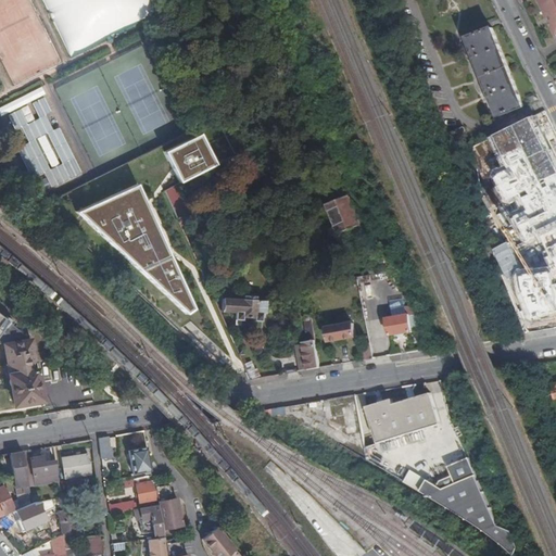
[(43,0),(65,52),(152,16),(144,0),(43,0)]
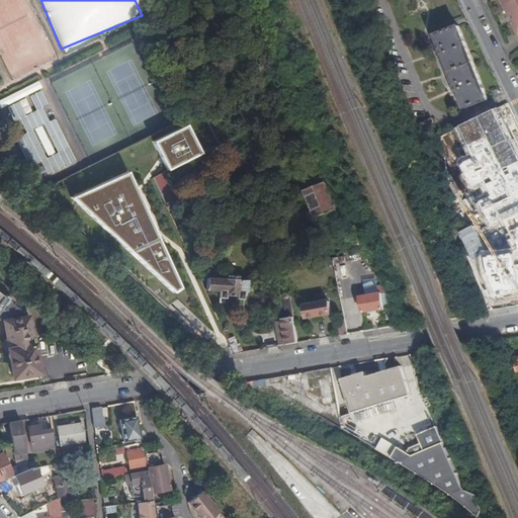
[(517,0),(505,0),(517,26),(517,0)]
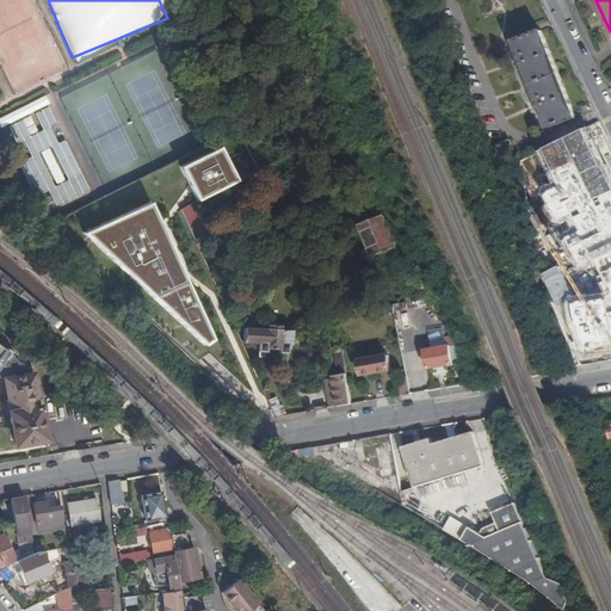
[(193,37),(189,29),(176,35),(180,43),(193,37)]
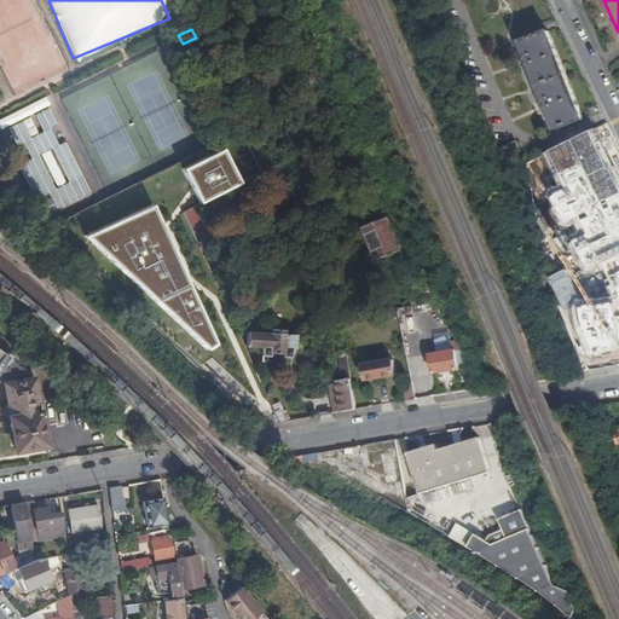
[(522,42),(525,50),(519,52),(525,63),(530,62),(542,93),(536,96),(542,105),(547,104),(556,129),(584,119),(549,32),(522,42)]
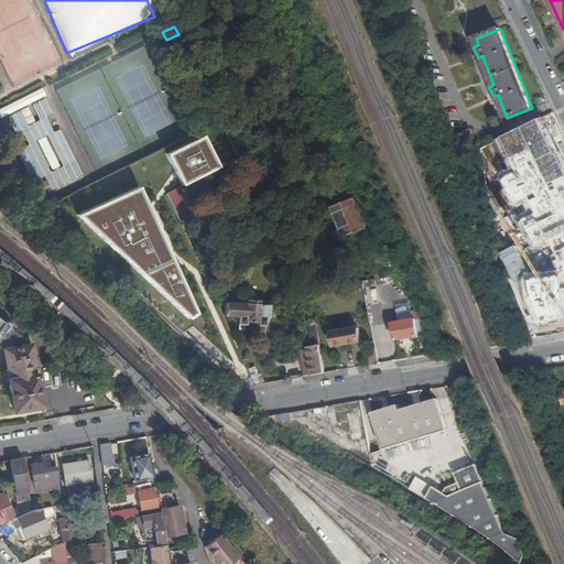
[(51,190),(82,176),(61,128),(53,132),(45,116),(52,114),(41,89),(0,106),(0,116),(1,118),(7,116),(14,132),(22,129),(29,145),(18,150),(31,181),(44,174),(51,190)]
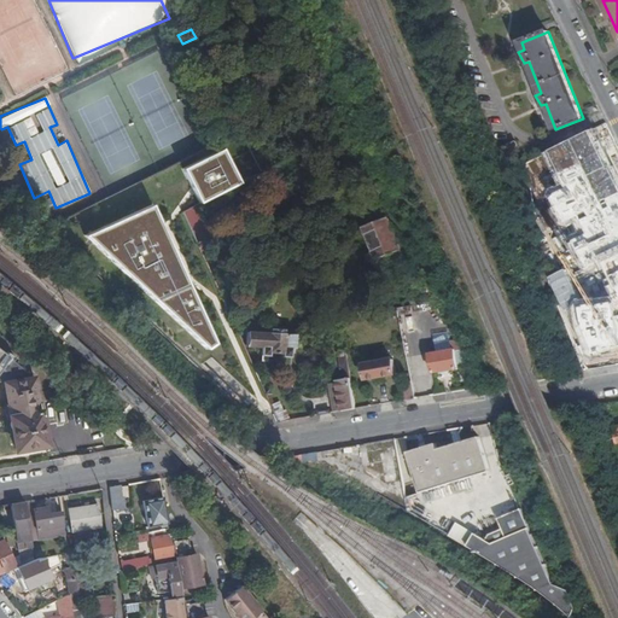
[(334,123),(338,130),(342,129),(348,127),(349,126),(345,118),(334,123)]
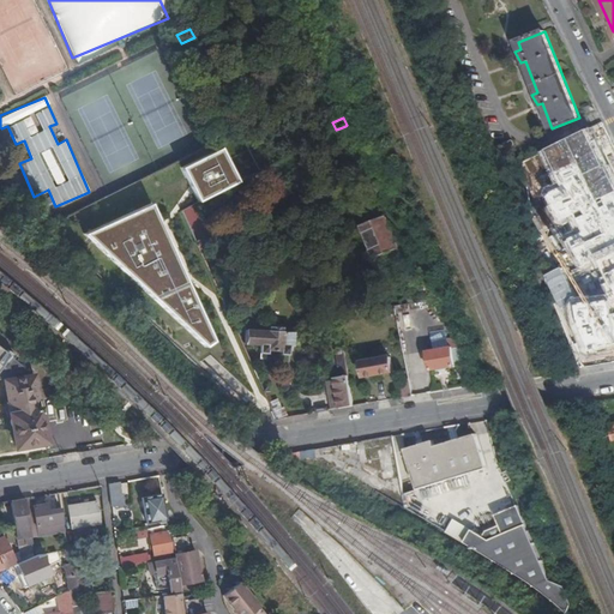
[(332,132),(325,137),(327,145),(344,139),(339,128),(336,130),(332,132)]
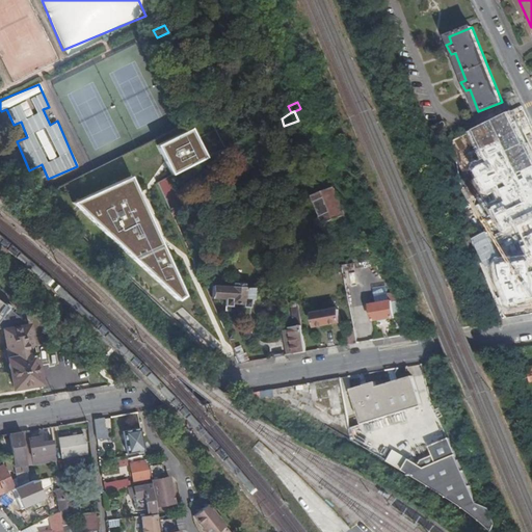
[(507,113),(487,124),(499,145),(519,136),(507,113)]
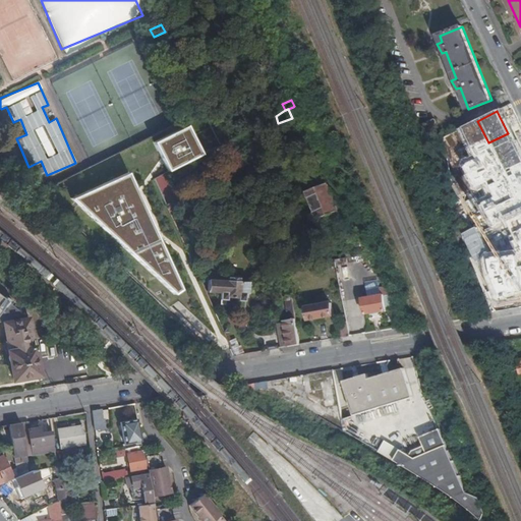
[(423,133),(438,127),(435,119),(420,125),(423,133)]
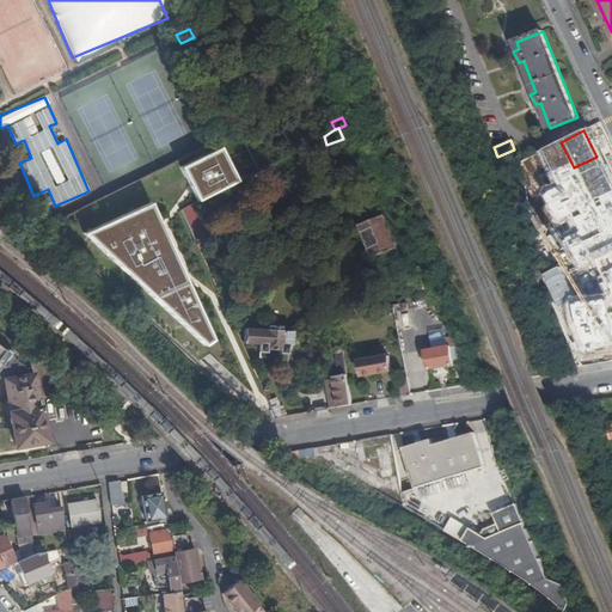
[(221,147),(183,165),(200,197),(237,178),(221,147)]
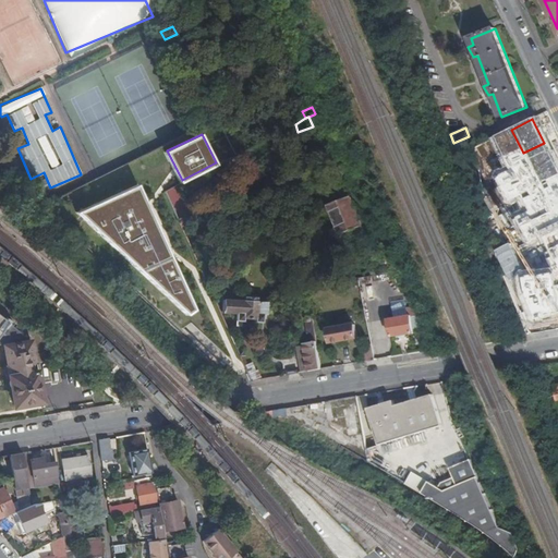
[(496,137),(475,147),(478,164),(482,162),(481,159),(498,150),(495,145),(498,143),(501,149),(501,148),(496,137)]
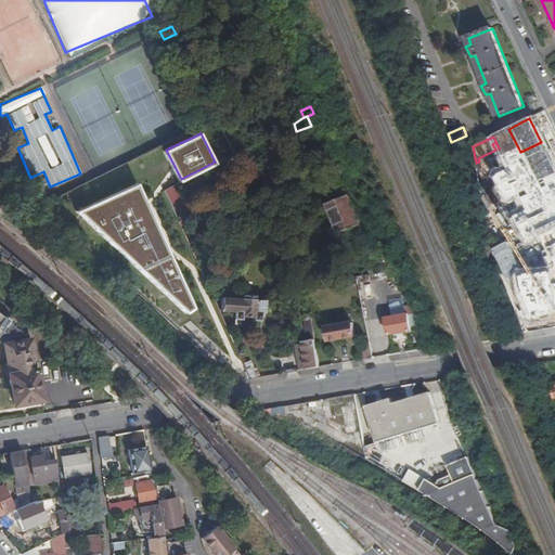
[(546,152),(516,162),(524,181),(542,176),(553,171),(546,152)]
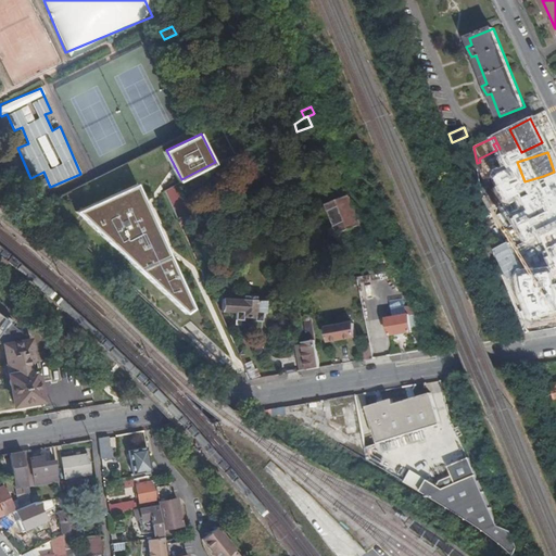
[(543,176),(525,181),(526,185),(544,178),(543,176)]
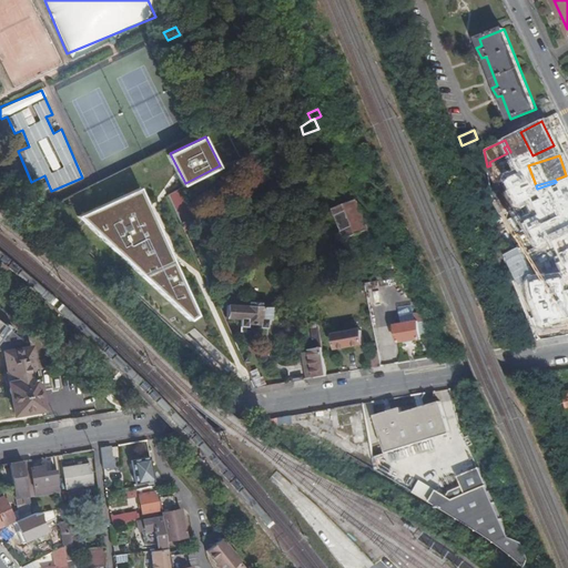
[(141,188),(79,215),(192,318),(199,315),(141,188)]
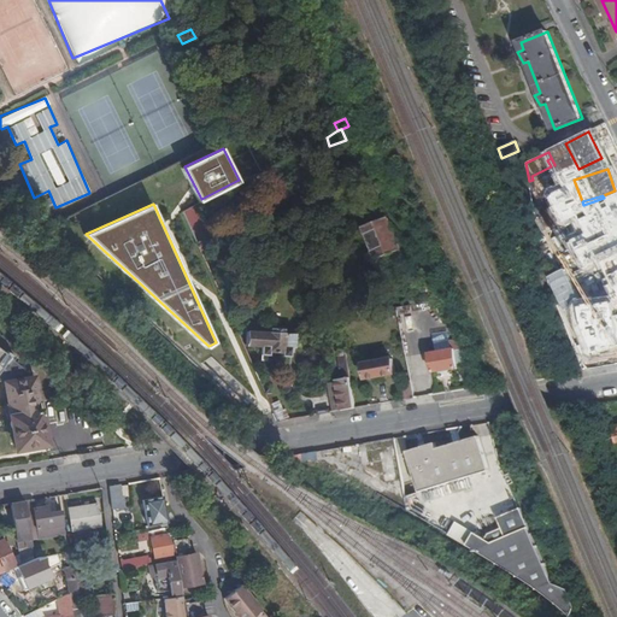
[(370,252),(371,252),(374,260),(377,260),(377,262),(378,262),(378,259),(400,251),(401,252),(403,252),(388,216),(388,217),(385,209),(360,218),(364,225),(360,228),(362,229),(364,228),(365,231),(363,233),(364,234),(366,234),(374,251),(370,252)]
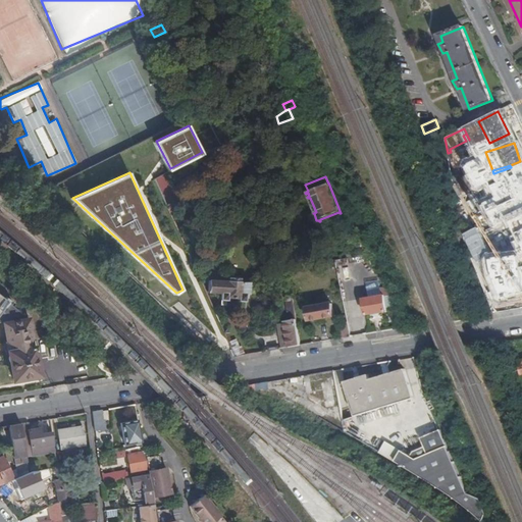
[(455,192),(458,206),(467,205),(464,189),(455,192)]
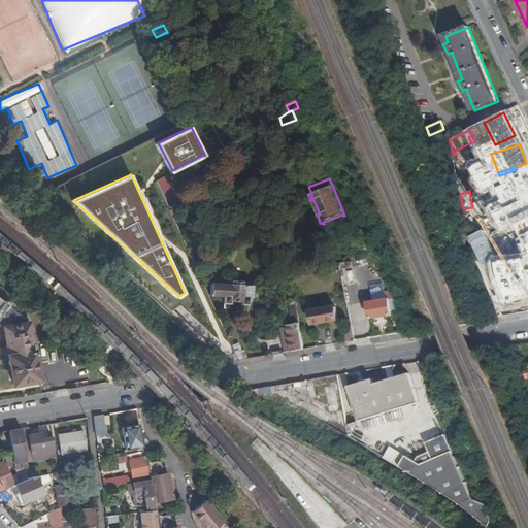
[(504,202),(480,210),(486,230),(510,222),(504,202)]
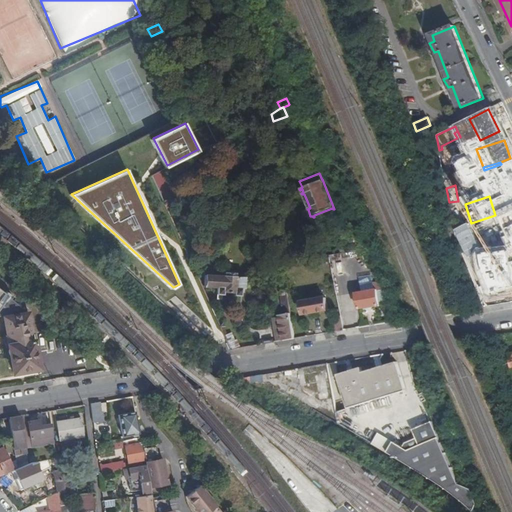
[(453,230),(459,247),(474,243),(468,225),(453,230)]
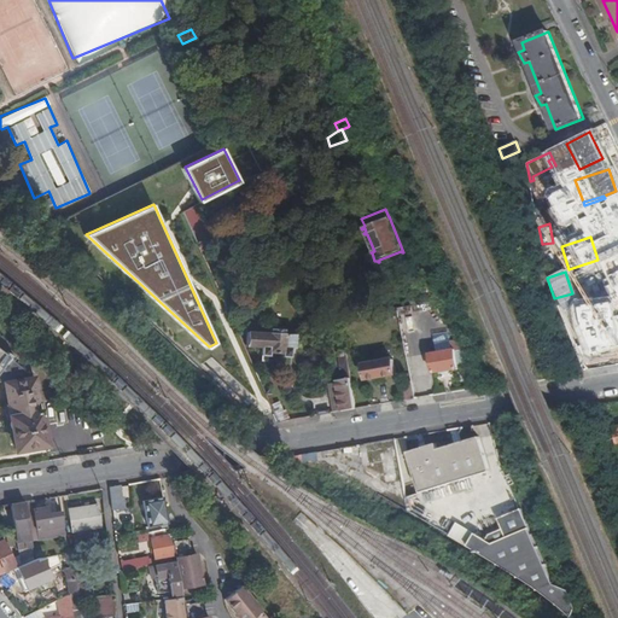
[(582,315),(582,318),(583,322),(586,337),(588,340),(593,343),(598,344),(605,340),(607,337),(608,334),(604,310),(596,313),(595,308),(586,309),(587,314),(582,315)]
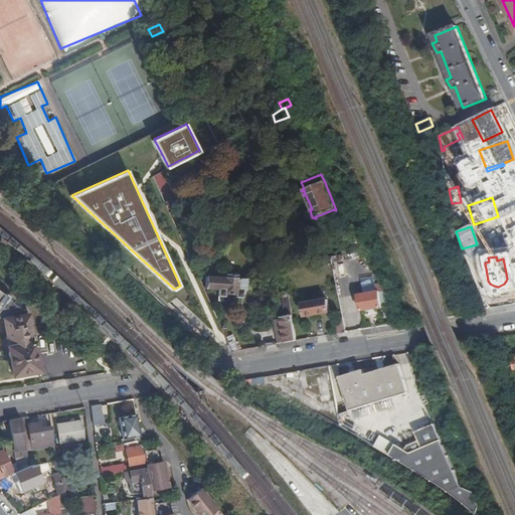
[(224,277),(197,276),(202,287),(219,288),(218,295),(224,295),(224,292),(236,293),(236,295),(242,296),(242,289),(244,289),(245,278),(234,278),(235,276),(227,275),(227,277),(224,277)]
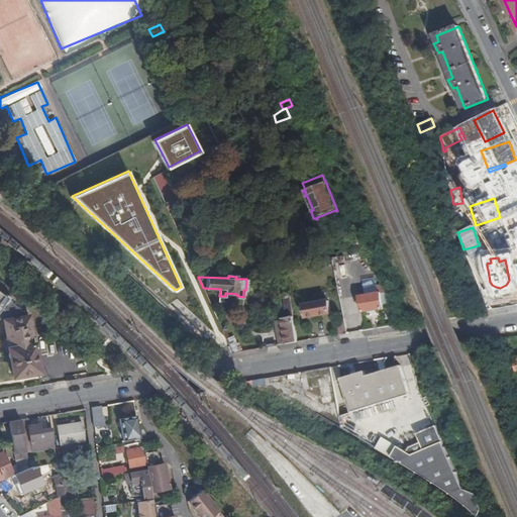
[(380,292),(359,295),(363,312),(383,309),(380,292)]
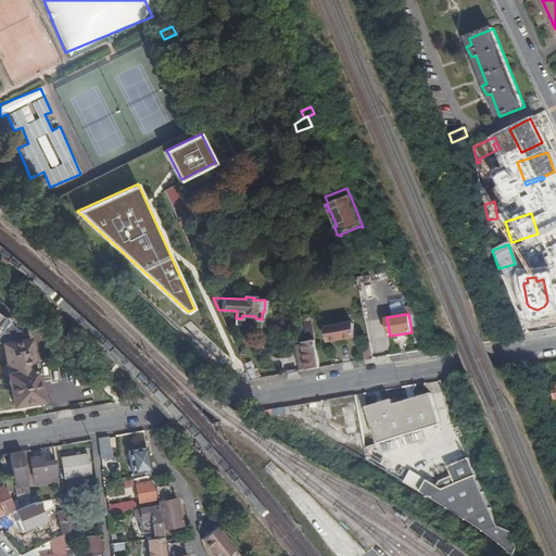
[(327,328),(330,341),(356,337),(354,324),(327,328)]
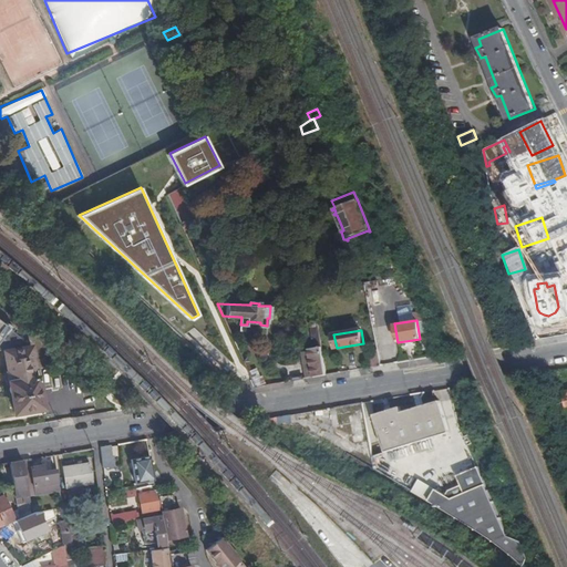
[(236,344),(238,349),(249,373),(253,372),(251,368),(250,369),(247,360),(247,359),(246,356),(248,354),(243,342),(236,344)]
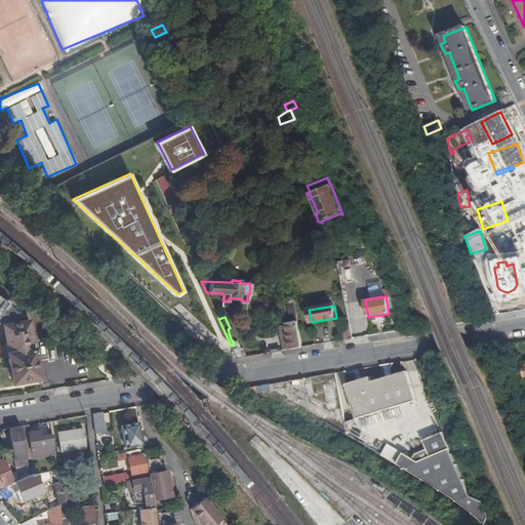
[(303,347),(297,318),(292,319),(289,320),(289,322),(286,322),(286,324),(289,335),(283,336),(285,350),(303,347)]
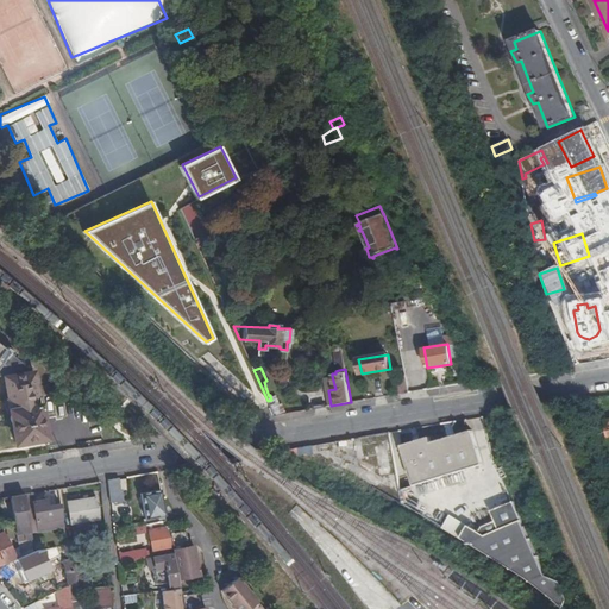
[(45,438),(33,374),(33,372),(5,377),(8,401),(10,412),(10,418),(11,421),(12,424),(16,443),(45,438)]
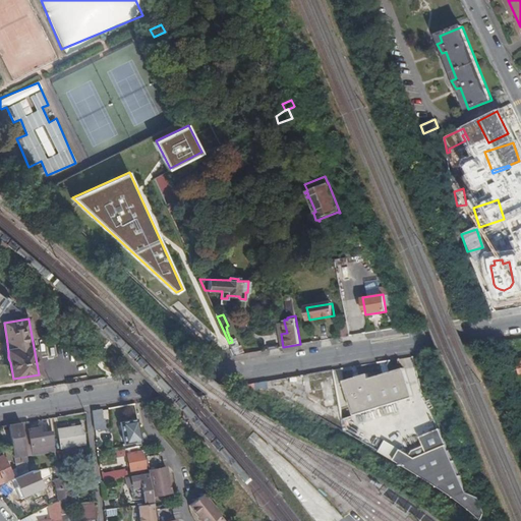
[(350,336),(347,321),(338,323),(341,338),(350,336)]
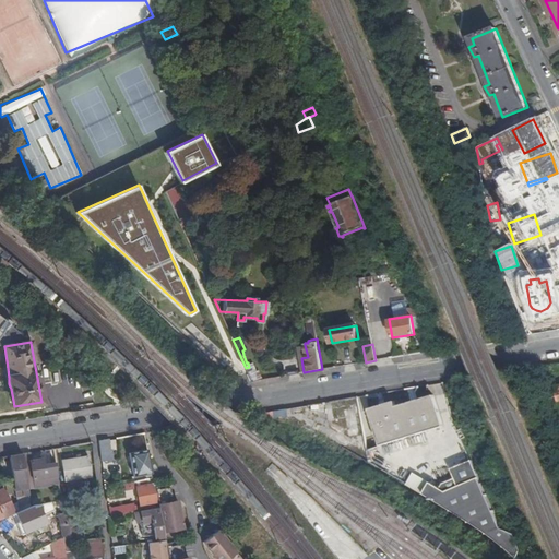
[(84,396),(86,409),(102,406),(100,401),(95,402),(94,394),(84,396)]
